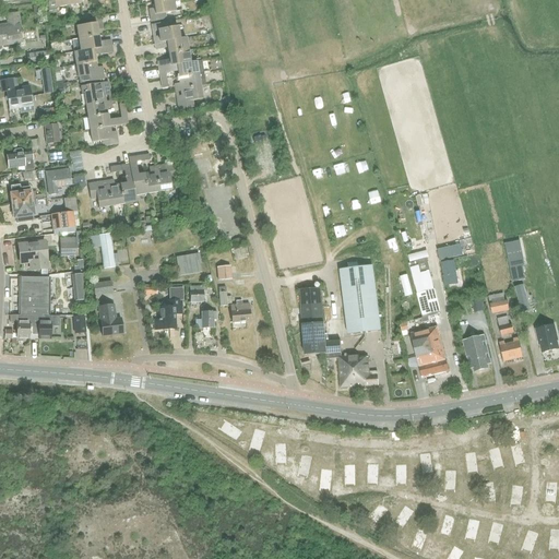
[(67,7),(66,0),(46,0),(48,11),(55,10),(55,9),(67,7)]
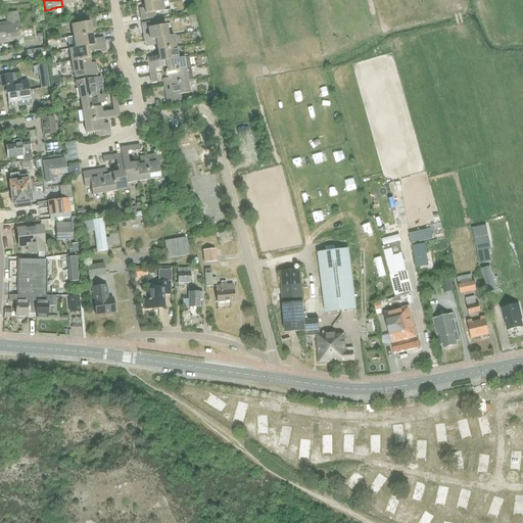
[(161,0),(160,0),(144,2),(145,8),(140,8),(141,20),(155,18),(154,13),(163,11),(161,0)]
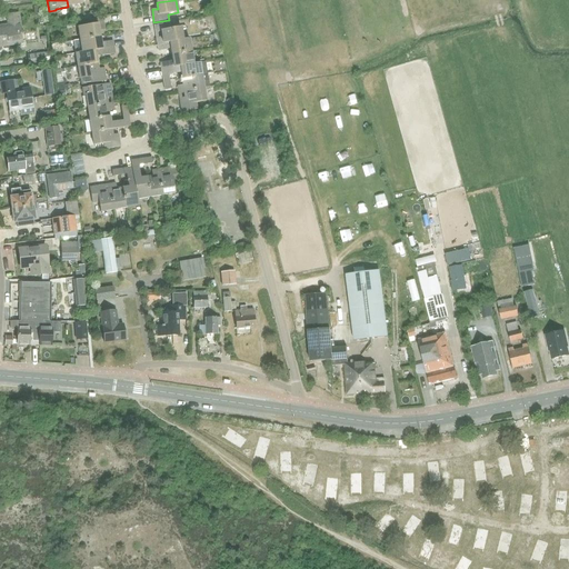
[(0,45),(1,47),(22,43),(20,27),(21,27),(19,13),(7,15),(9,28),(0,29),(0,45)]
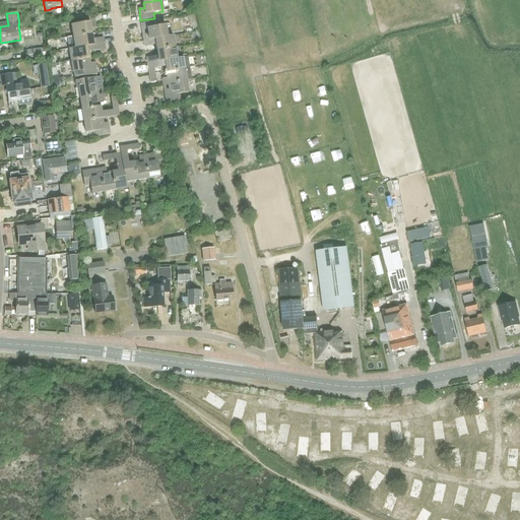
[(70,25),(72,37),(91,34),(90,28),(95,28),(93,16),(79,17),(80,23),(70,25)]
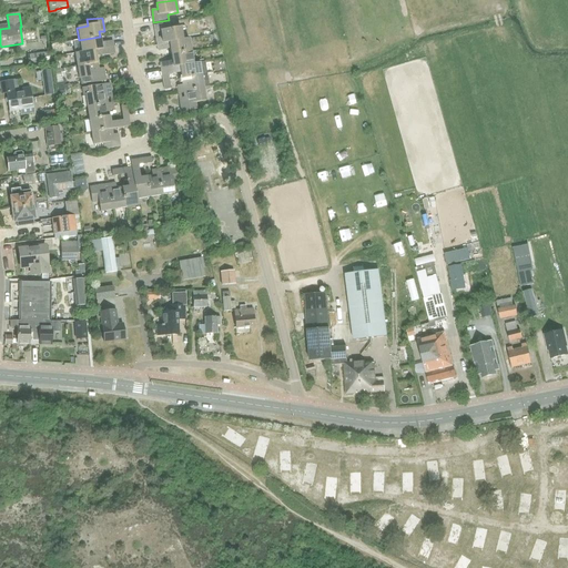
[(156,38),(158,44),(182,41),(182,40),(183,40),(181,28),(171,29),(170,23),(155,26),(156,32),(161,31),(162,37),(156,38)]
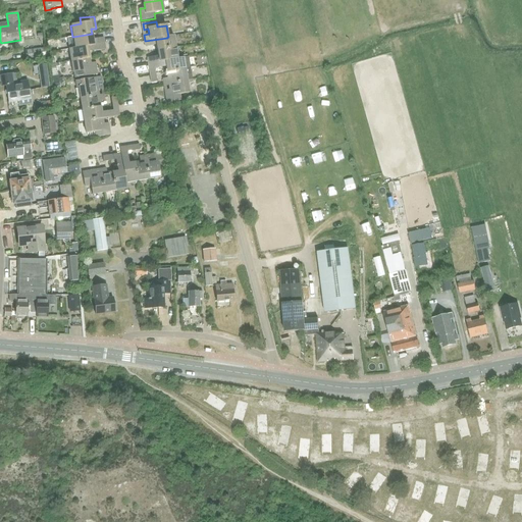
[(72,37),(74,48),(104,43),(103,39),(92,40),(92,34),(72,37)]
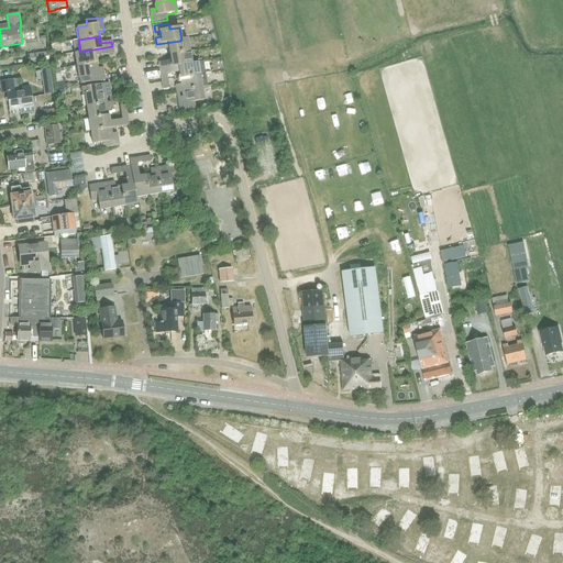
[(169,48),(169,55),(189,52),(188,39),(181,40),(180,40),(180,41),(156,44),(157,51),(169,48)]
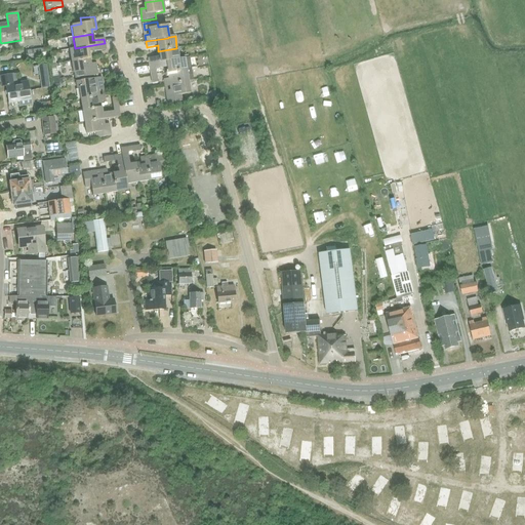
[(69,49),(71,62),(89,58),(88,53),(106,50),(105,43),(75,48),(69,49)]
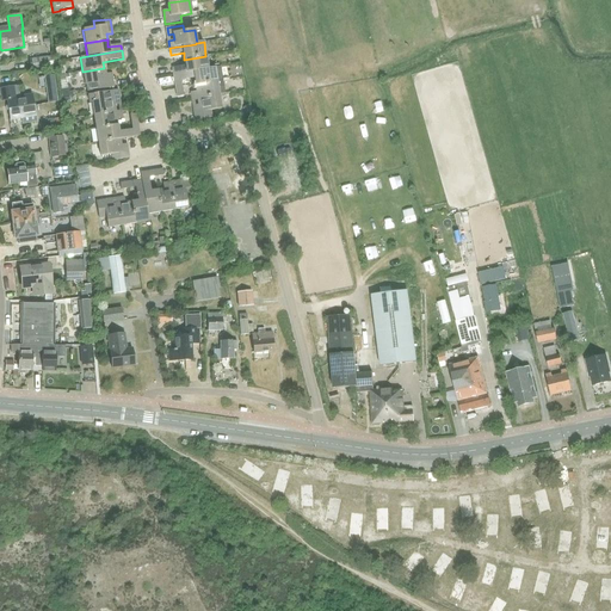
[(47,56),(29,59),(30,69),(49,67),(54,66),(53,56),(47,56)]
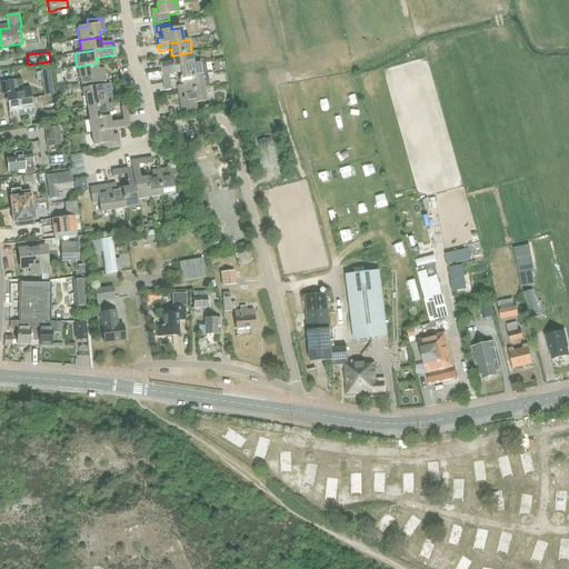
[(161,63),(162,70),(193,65),(191,52),(171,56),(172,61),(161,63)]
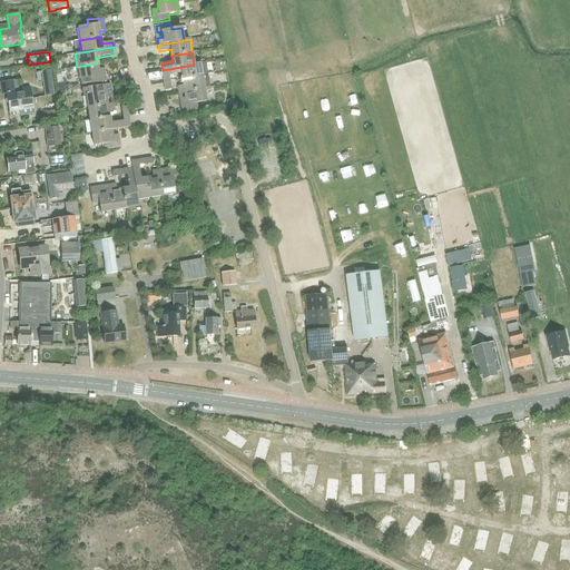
[(163,70),(161,70),(161,76),(168,76),(182,74),(183,79),(207,76),(206,70),(205,62),(204,62),(200,64),(198,64),(194,65),(163,70)]
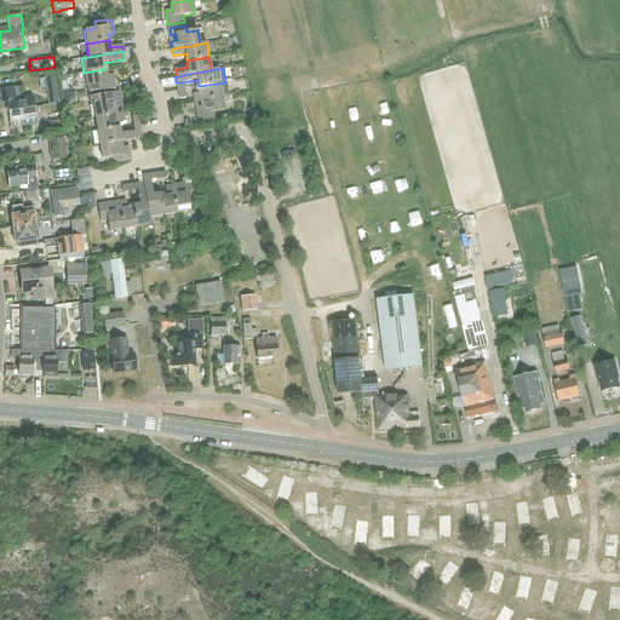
[(86,86),(87,86),(87,93),(97,91),(114,89),(113,75),(107,76),(105,69),(84,73),(86,86)]
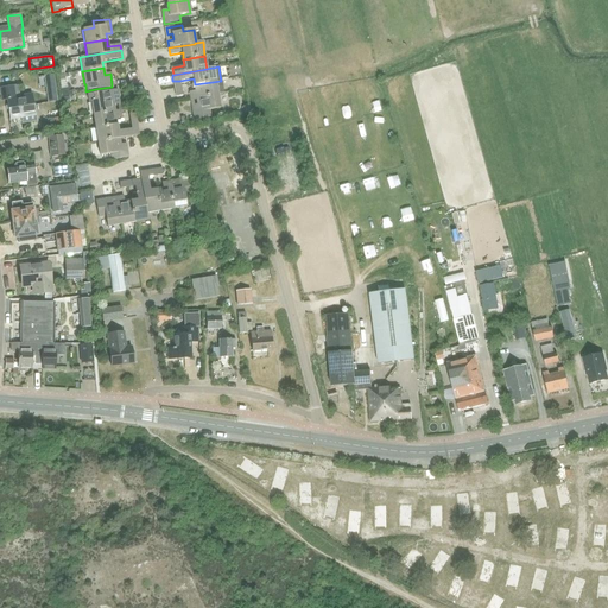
[(59,76),(58,76),(62,97),(73,95),(73,90),(68,92),(67,83),(65,83),(64,75),(59,76)]
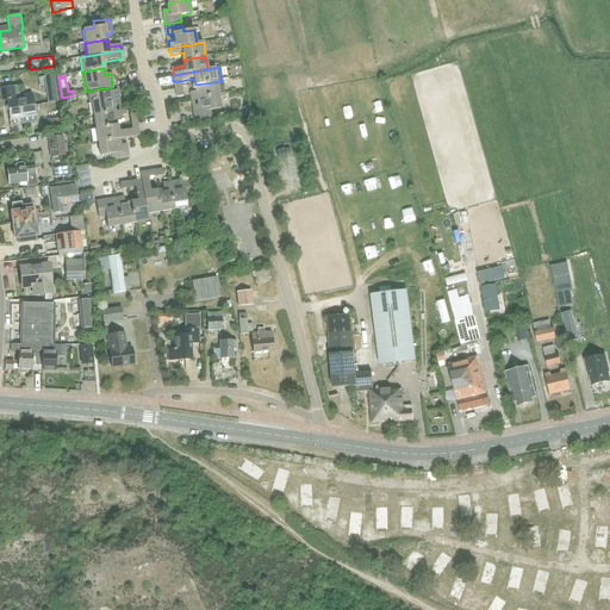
[(43,78),(47,100),(57,99),(54,76),(43,78)]
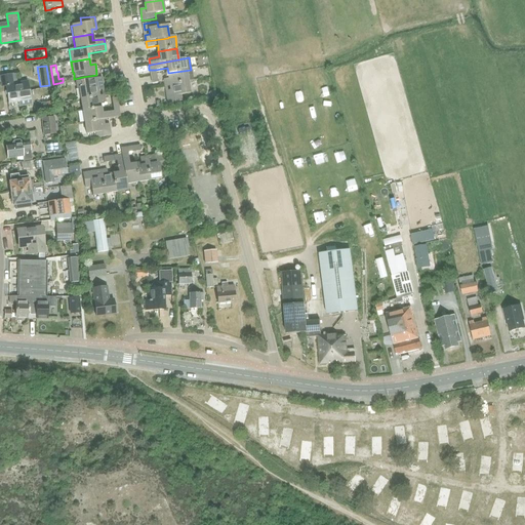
[(164,80),(163,80),(164,86),(169,85),(188,82),(188,81),(192,80),(192,76),(191,70),(168,73),(169,79),(164,80)]
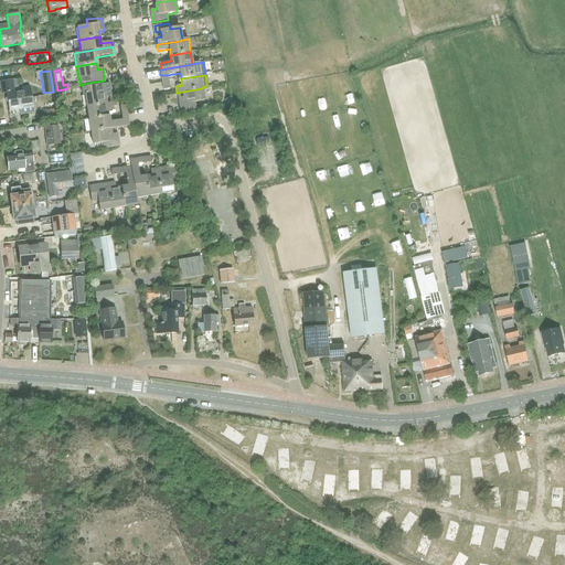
[(9,110),(21,108),(22,115),(34,113),(32,104),(30,88),(14,91),(12,81),(0,82),(0,83),(2,93),(6,93),(9,110)]
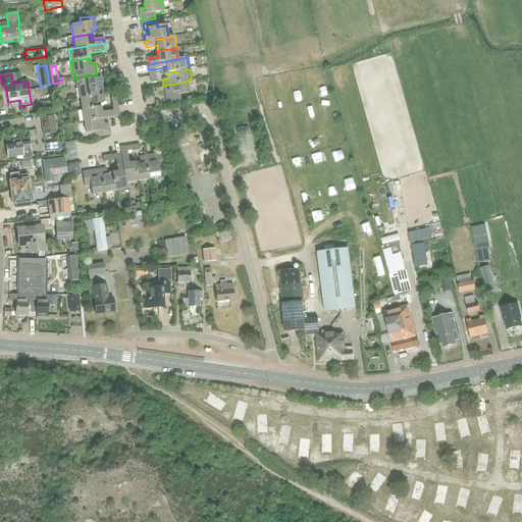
[(100,77),(74,82),(75,88),(77,88),(80,98),(97,95),(97,91),(102,90),(100,77)]
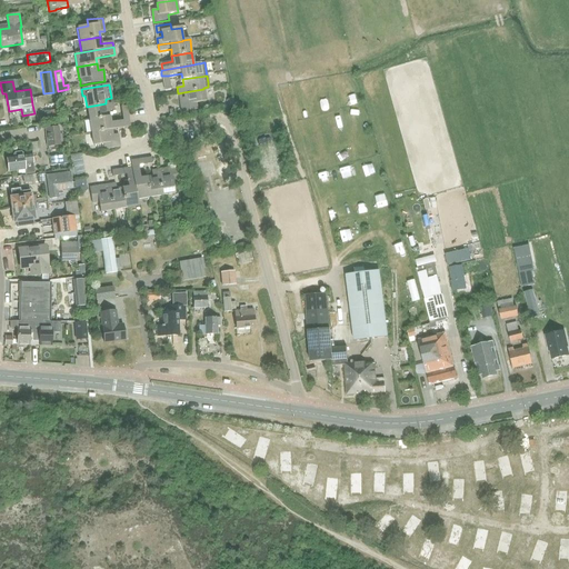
[(206,102),(205,95),(203,89),(183,92),(185,98),(179,99),(181,112),(197,110),(196,103),(206,102)]
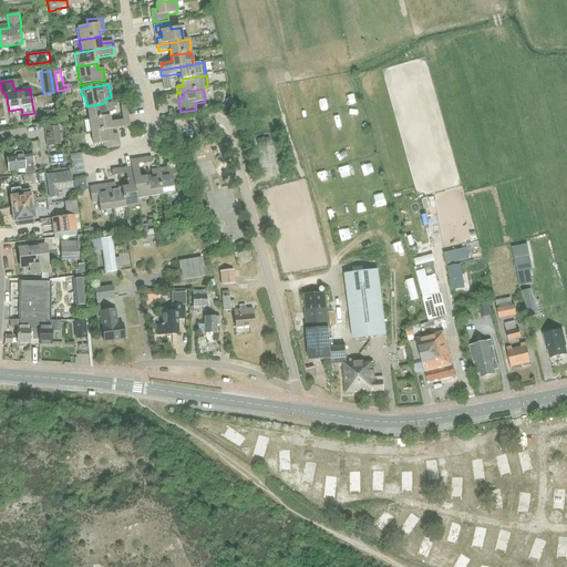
[(86,106),(88,120),(107,116),(107,111),(113,110),(111,102),(105,103),(86,106)]
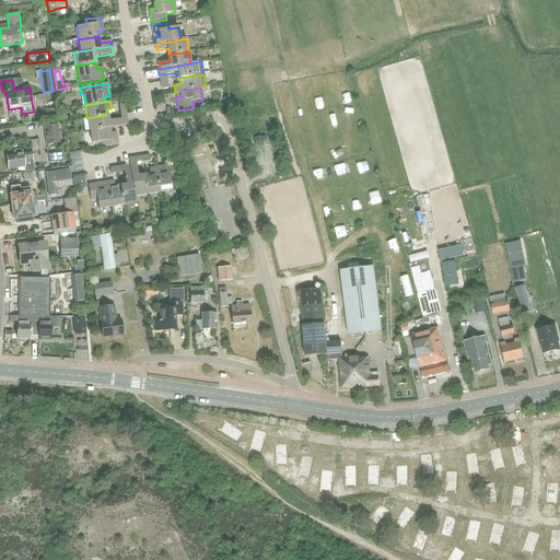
[(43,109),(45,119),(58,118),(56,108),(43,109)]
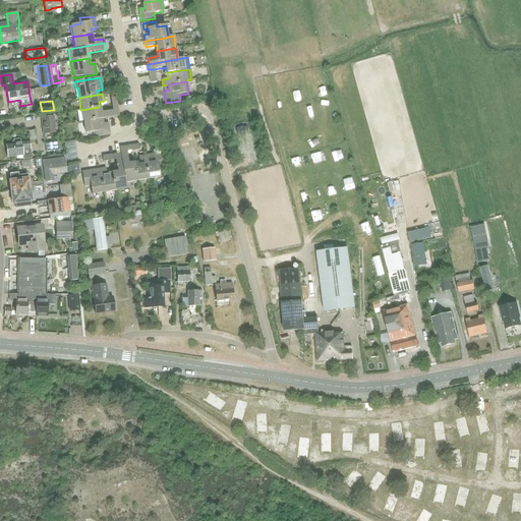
[(99,107),(80,110),(82,121),(101,118),(100,112),(99,107)]
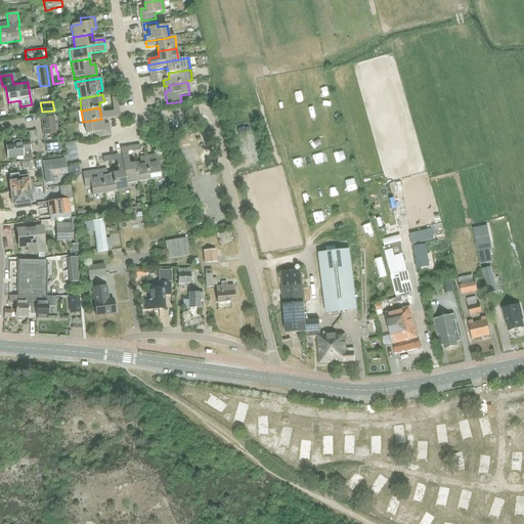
[(53,117),(41,118),(43,135),(55,134),(55,131),(57,131),(56,124),(54,124),(53,117)]
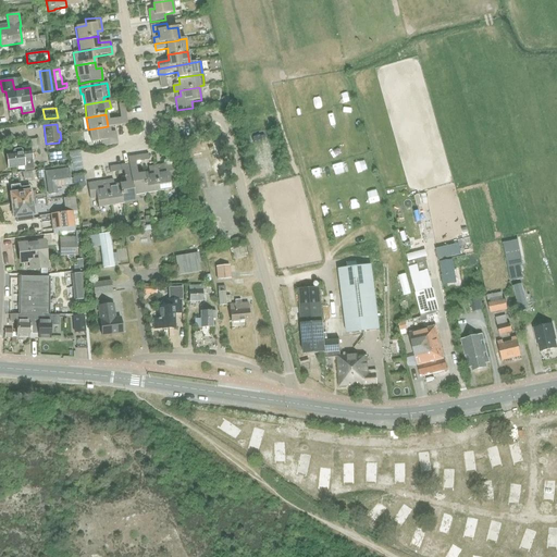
[(108,126),(88,130),(90,141),(101,140),(101,146),(116,144),(114,131),(109,132),(108,126)]
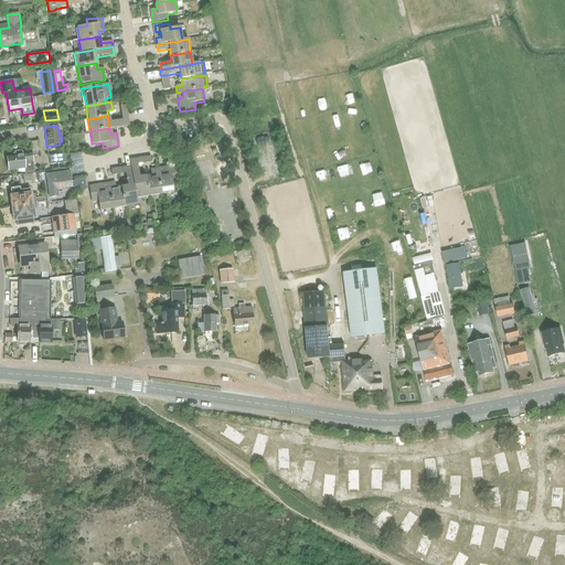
[(13,156),(7,157),(8,171),(24,169),(24,170),(25,173),(34,172),(33,169),(32,162),(31,153),(22,155),(22,152),(21,150),(14,151),(13,153),(13,156)]
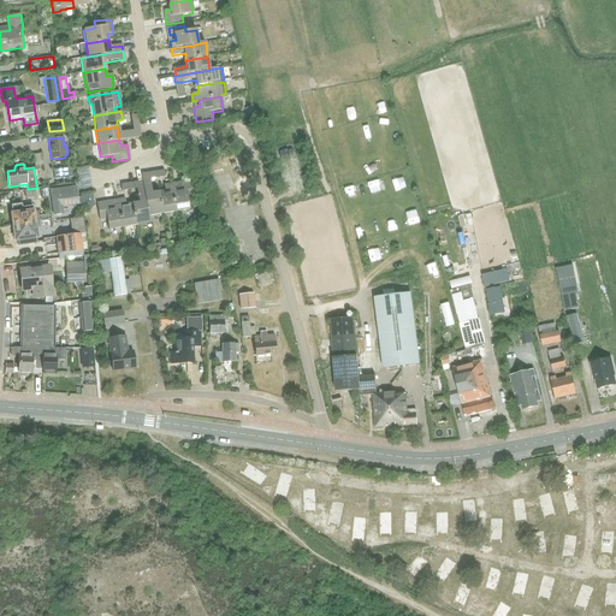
[(67,169),(53,170),(54,179),(69,177),(67,169)]
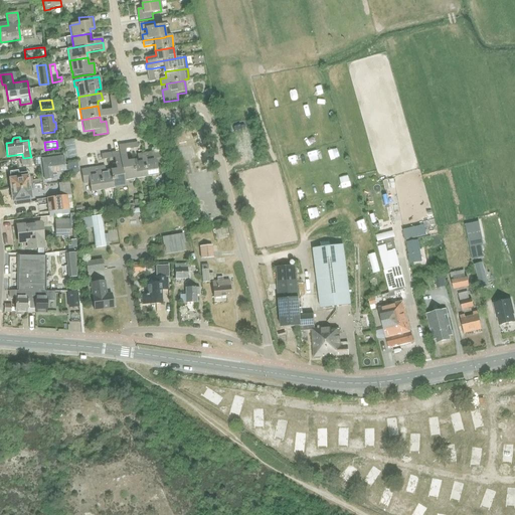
[(125,151),(121,152),(125,181),(136,179),(133,160),(127,161),(125,151)]
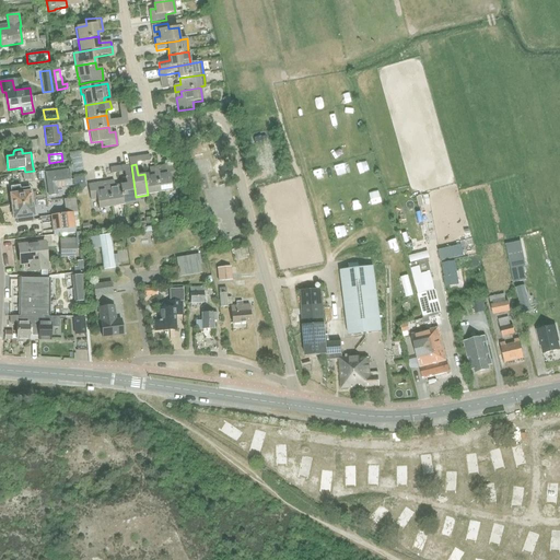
[(156,173),(160,193),(172,190),(171,181),(176,179),(174,164),(162,166),(162,172),(156,173)]
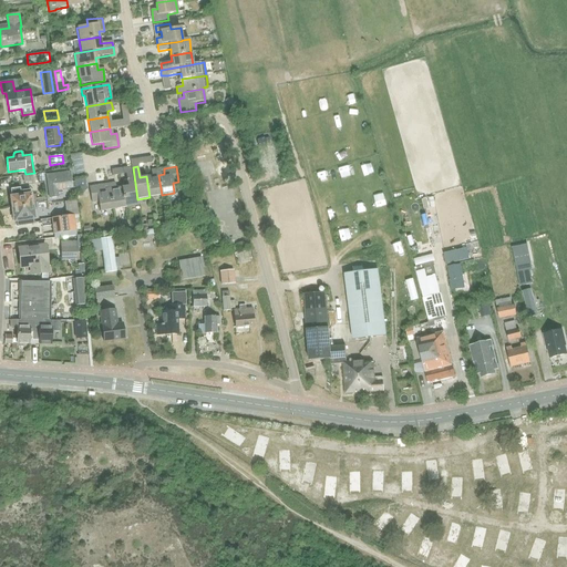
[(122,188),(125,208),(138,206),(137,199),(133,167),(131,167),(125,168),(127,187),(122,188)]
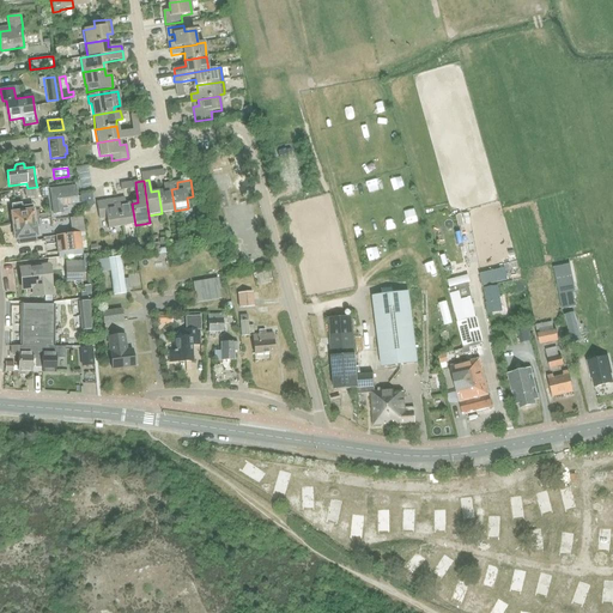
[(158,190),(162,213),(175,211),(171,189),(171,183),(163,184),(164,190),(158,190)]
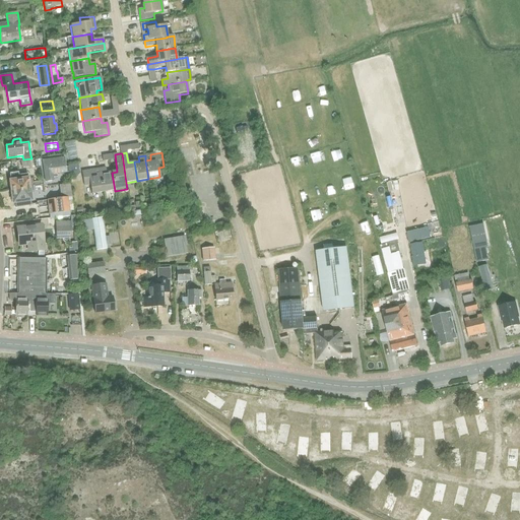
[(52,174),(66,173),(65,158),(43,160),(45,181),(53,181),(52,174)]
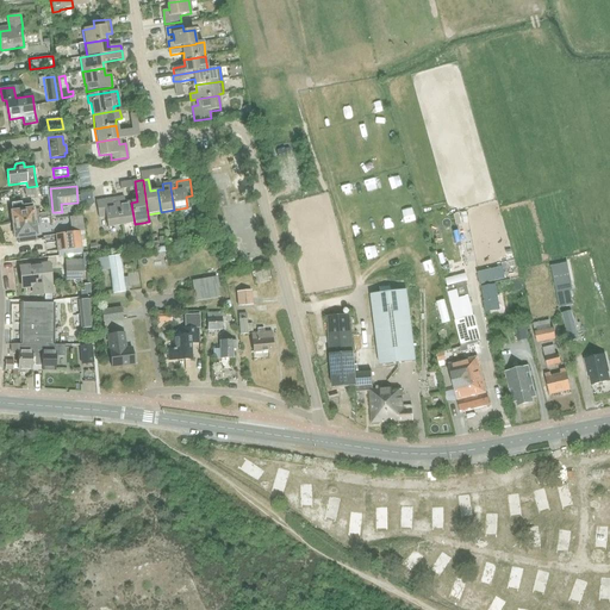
[(124,195),(116,197),(117,199),(118,204),(122,225),(135,224),(131,203),(125,204),(124,198),(124,195)]
